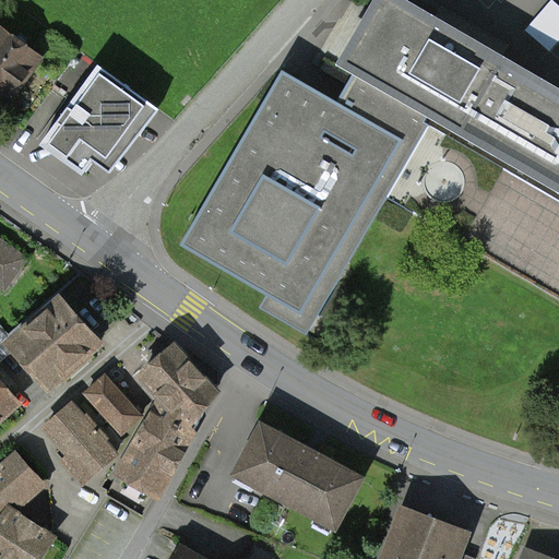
[(387,199),(432,120),(440,125),(482,54),(484,49),(433,20),(399,0),(395,0),(371,43),(387,50),(379,62),(373,72),(359,64),(337,100),(282,69),(180,246),(265,296),(259,309),(307,336),(387,199)]
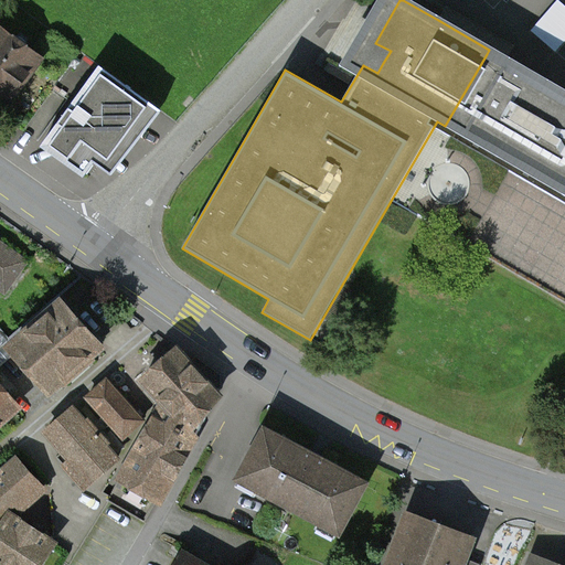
[(446,6),(438,20),(489,50),(487,54),(503,64),(508,57),(514,45),(446,6)]
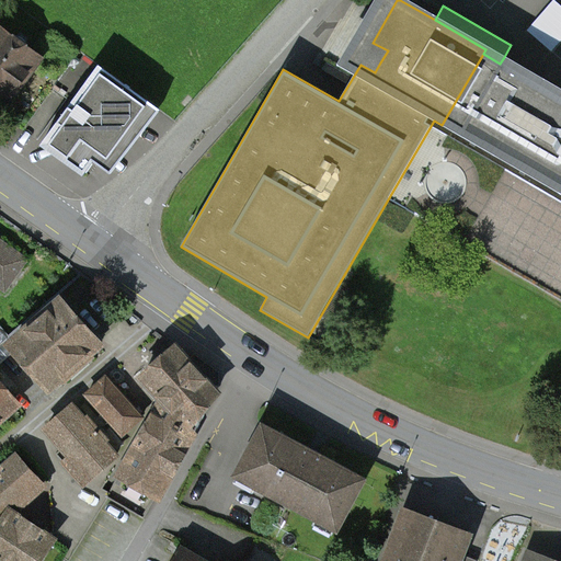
[(46,60),(0,26),(0,115),(3,118),(46,60)]
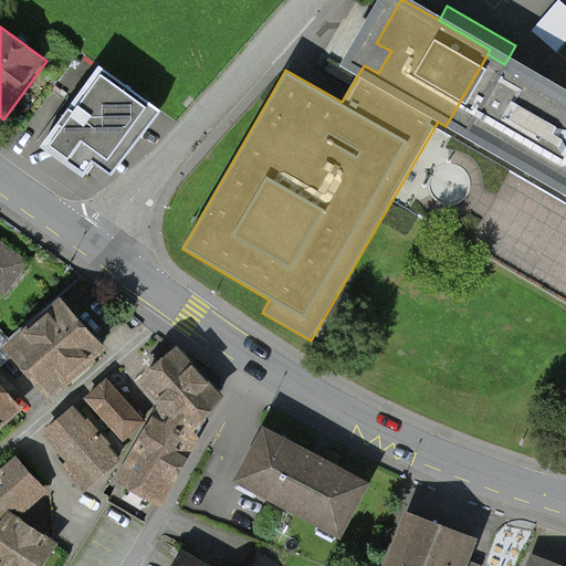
[(496,59),(488,54),(446,126),(565,196),(565,91),(509,58),(504,64),(496,59)]
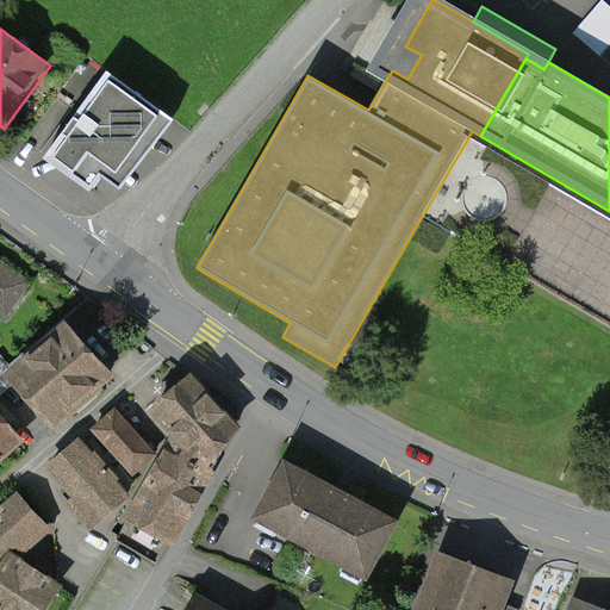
[(172,120),(109,74),(45,157),(92,192),(105,175),(122,187),(172,120)]
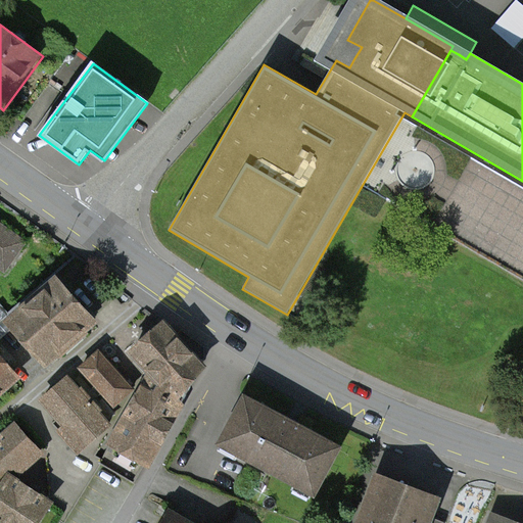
[(65,283),(10,327),(42,367),(97,323),(65,283)]
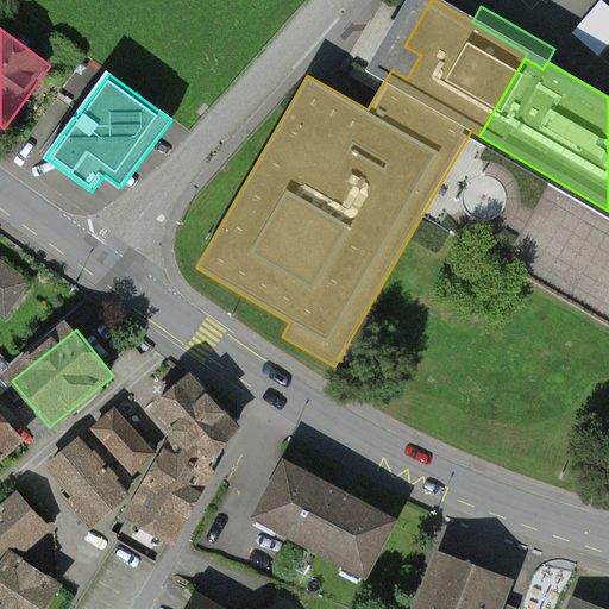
[(189,372),(145,408),(169,434),(121,518),(174,547),(215,472),(209,466),(240,428),(189,372)]
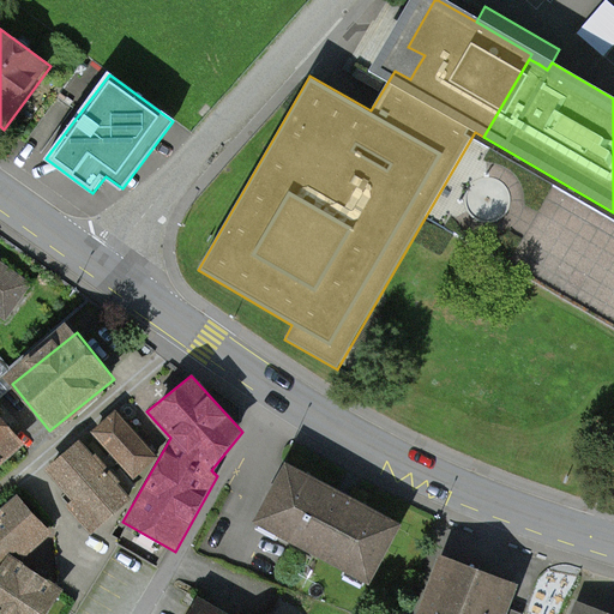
[(116,410),(90,433),(133,480),(158,457),(116,410)]
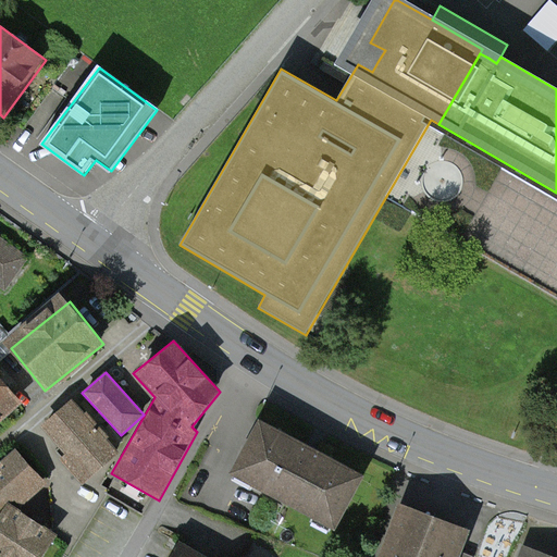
[(0,378),(0,426),(24,408),(0,378)]
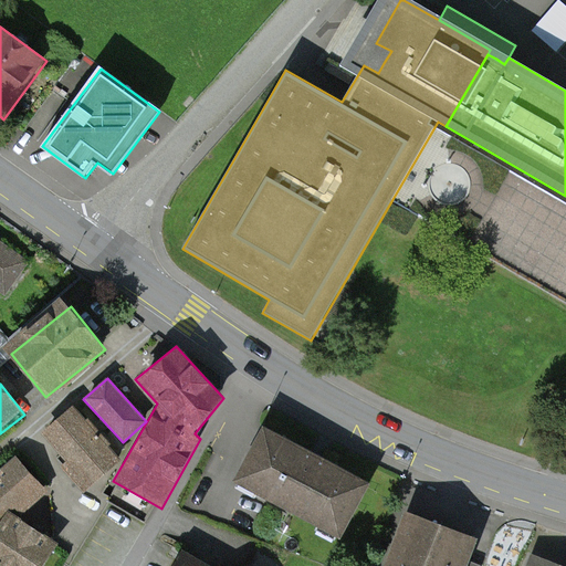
[(73,406),(41,433),(65,462),(61,467),(84,492),(121,460),(73,406)]
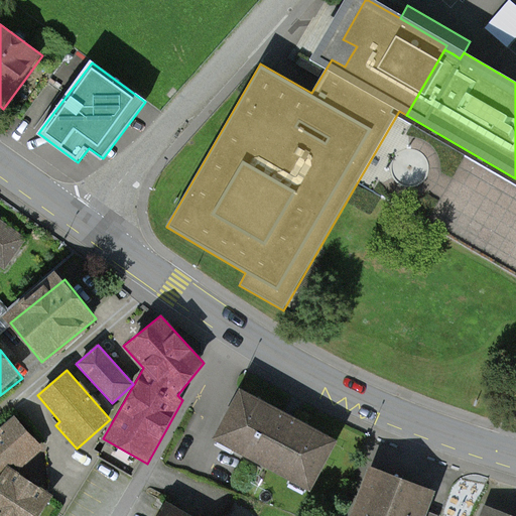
[(341,442),(243,388),(216,435),(313,491),(341,442)]
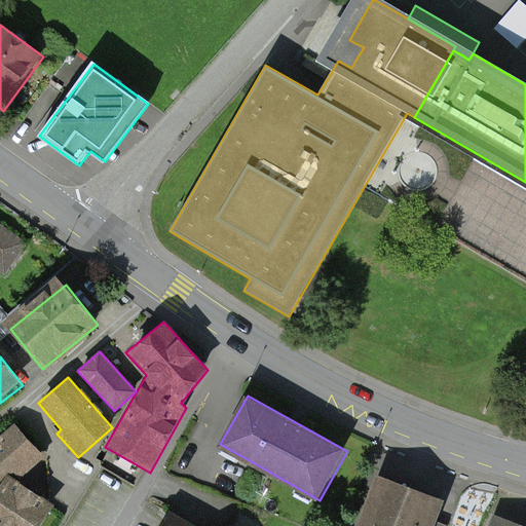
[(0,445),(0,490),(17,476),(21,479),(42,461),(16,431),(0,445)]
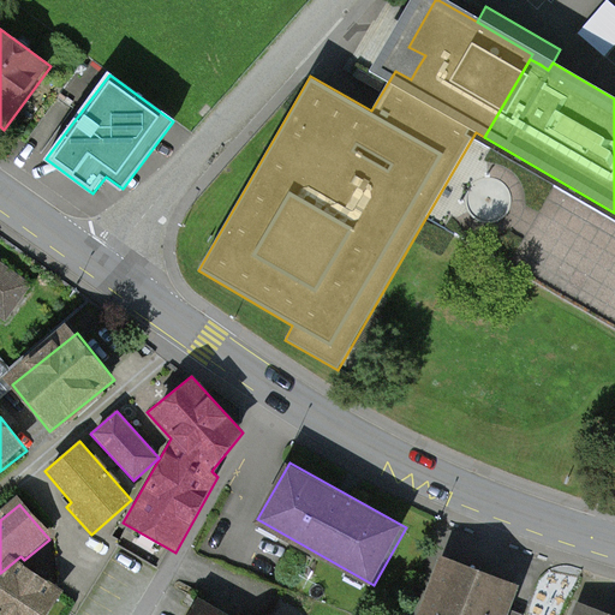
[(482,575),(442,561),(433,586),(422,614),(503,614),(514,587),(482,575)]
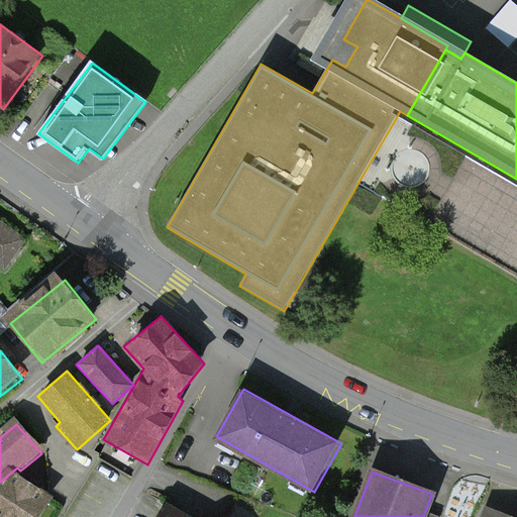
[(47,516),(58,502),(15,474),(0,496),(0,516),(47,516)]
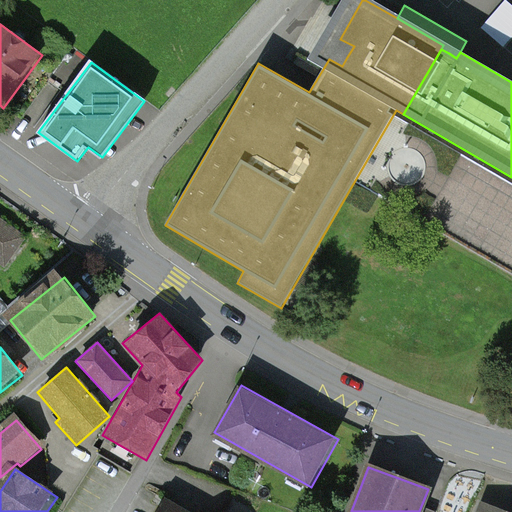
[(192,511),(164,497),(156,511),(192,511)]
